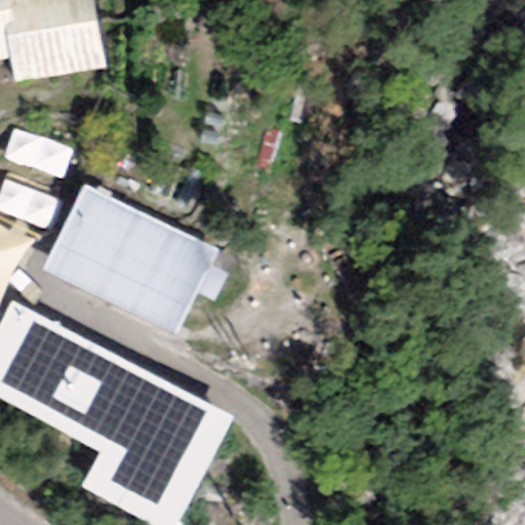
[(0,0),(0,58),(9,57),(12,82),(102,69),(90,0),(0,0)]
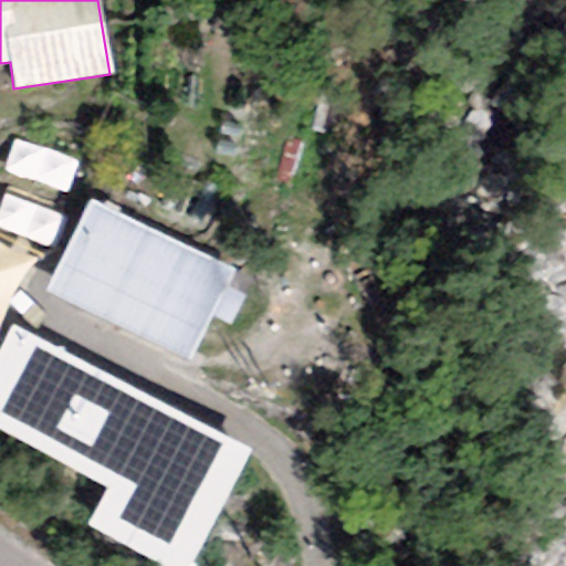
[(75,159),(10,144),(2,178),(66,194),(75,159)]
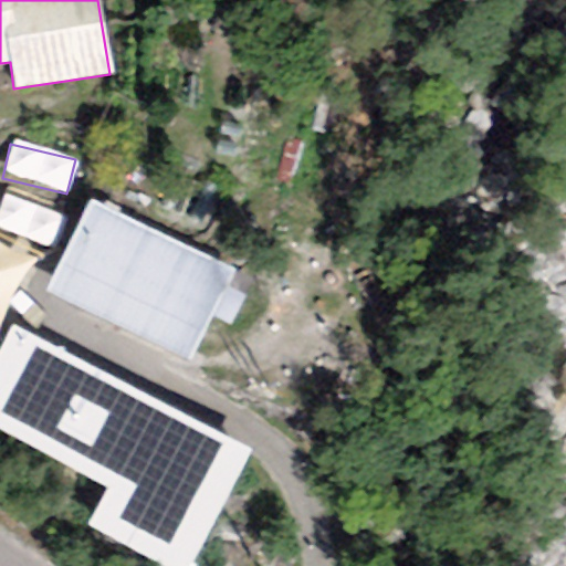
[(61,206),(0,191),(0,227),(53,240),(61,206)]
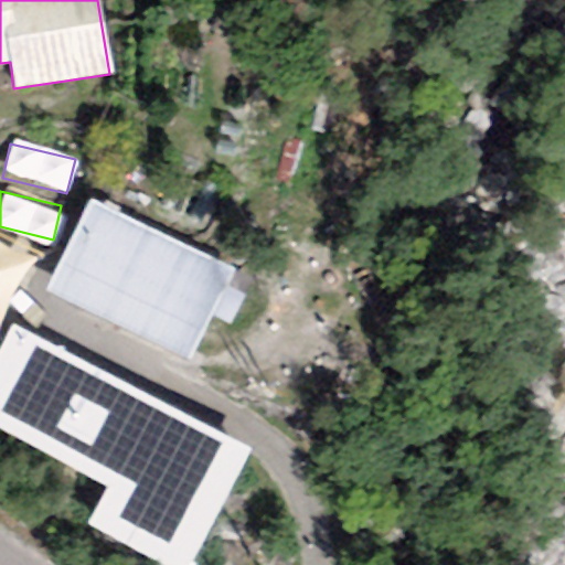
[(227,276),(91,212),(50,300),(185,364),(227,276)]
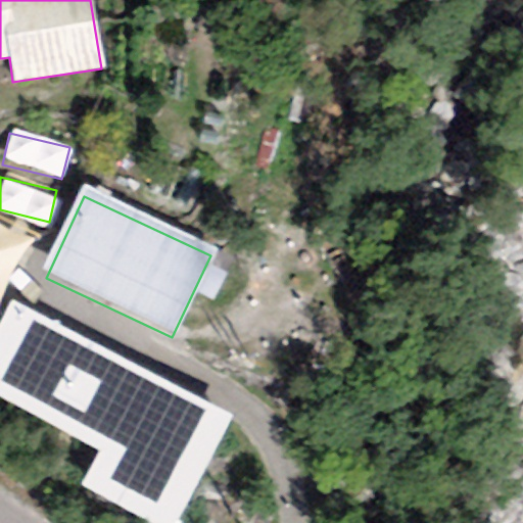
[(0,231),(0,304),(30,247),(0,231)]
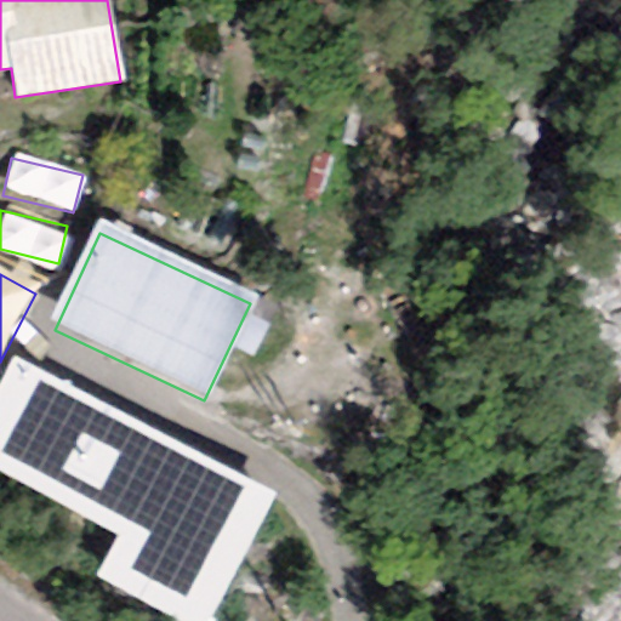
[(30,363),(0,419),(0,484),(124,550),(101,593),(153,620),(205,620),(275,491),(30,363)]
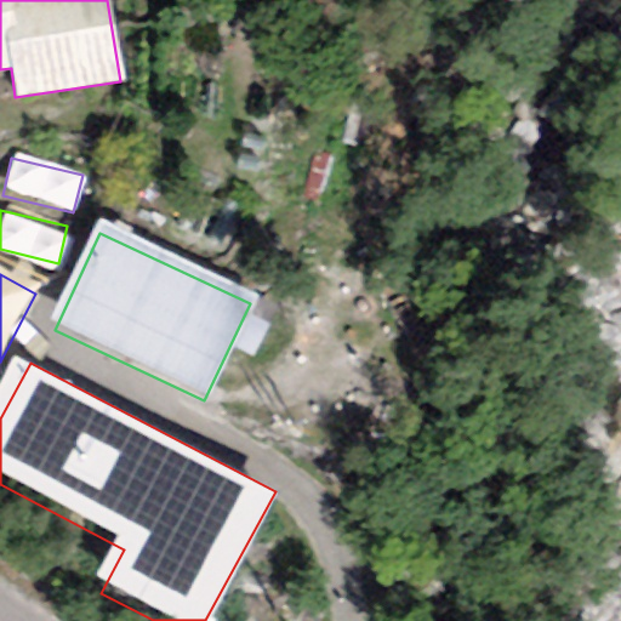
All buildings are outlined.
